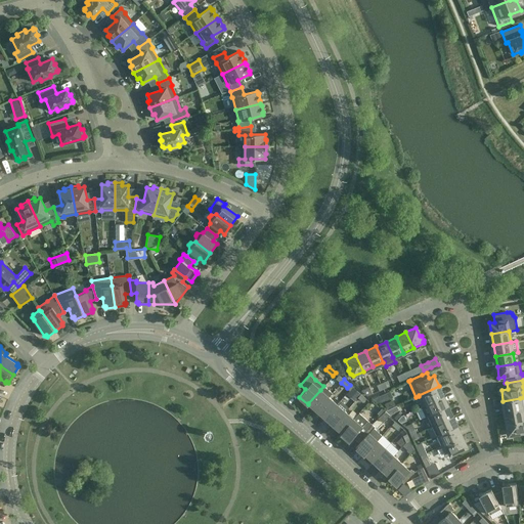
[(385,382),(381,384),(384,389),(388,388),(390,387),(387,381),(385,382)]
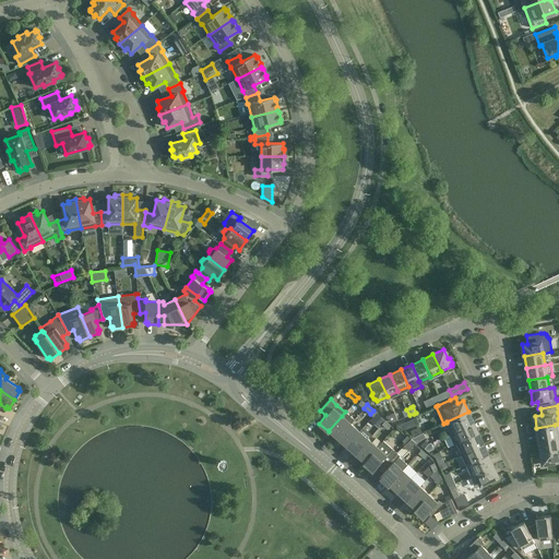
[(345,412),(342,416),(329,430),(337,438),(351,424),(355,419),(345,412)]
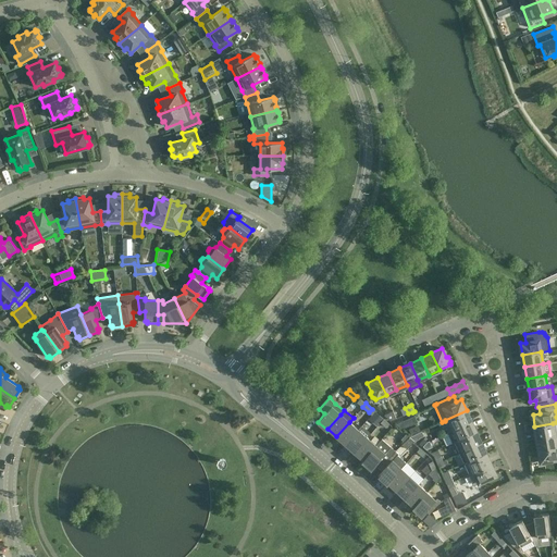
[(391,417),(387,419),(391,422),(397,419),(393,410),(388,412),(391,417)]
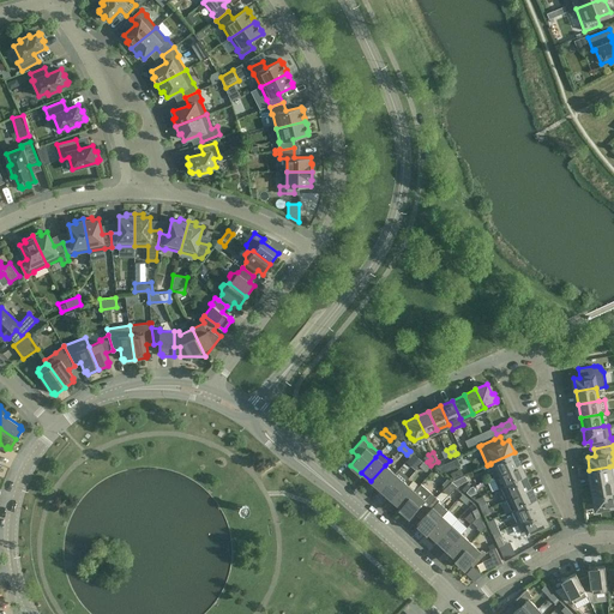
[(493,476),(500,473),(519,464),(515,452),(491,463),(491,464),(487,465),(483,467),(488,479),(493,476)]
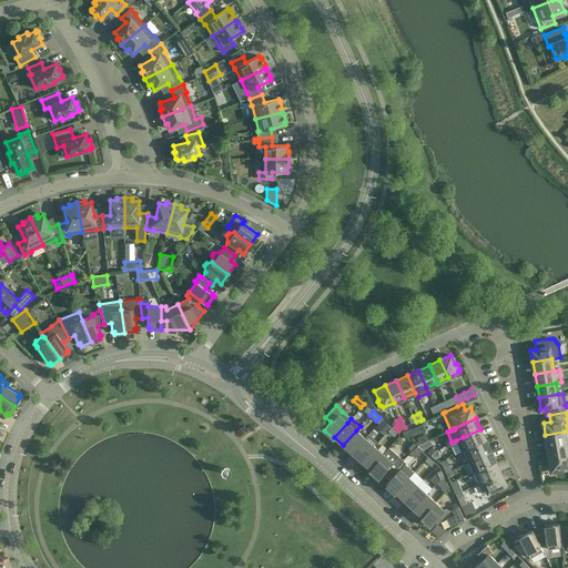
[(426,430),(423,424),(404,433),(409,438),(426,430)]
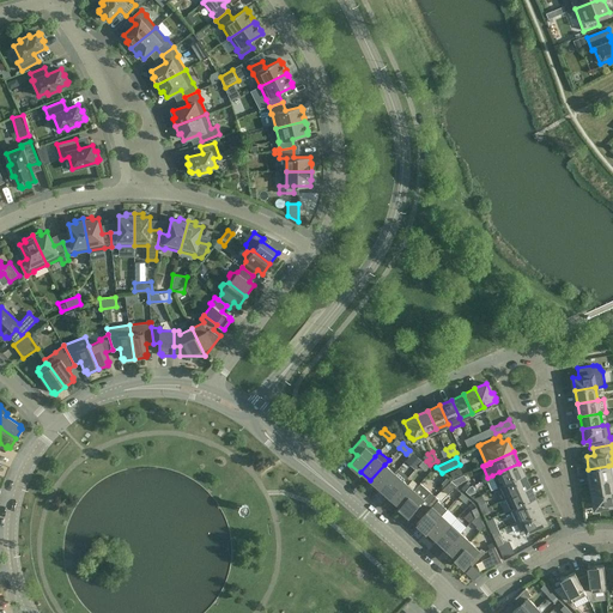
[(422,461),(418,465),(425,471),(429,467),(422,461)]
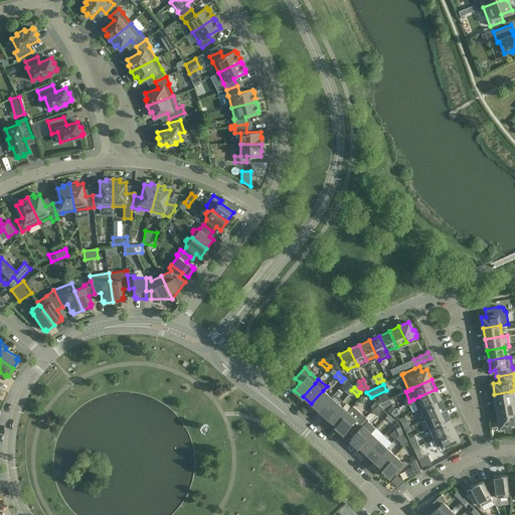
[(436,389),(419,396),(413,399),(417,409),(420,408),(424,406),(441,399),(436,389)]
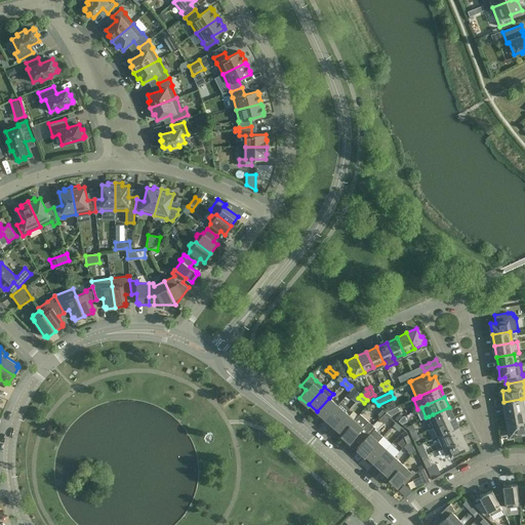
[(329,398),(317,411),(325,419),(337,405),(329,398)]
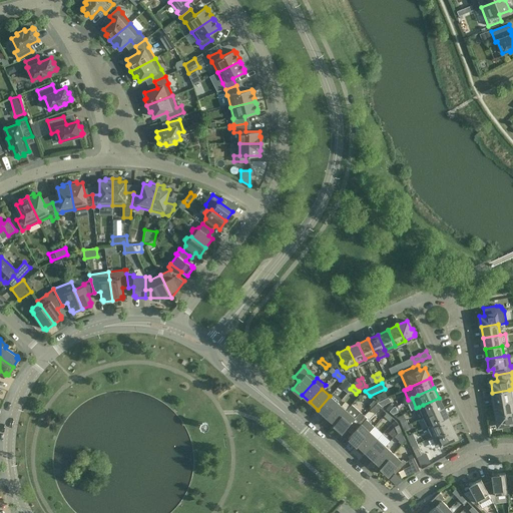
[(509,390),(492,393),(494,404),(511,401),(509,390)]
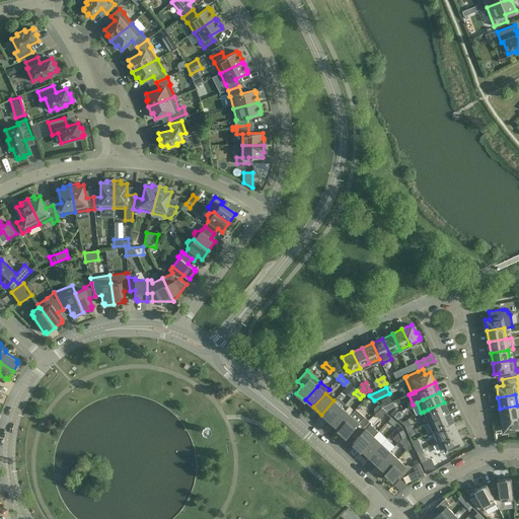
[(337,396),(334,400),(321,415),(329,422),(342,408),(343,408),(346,404),(337,396)]
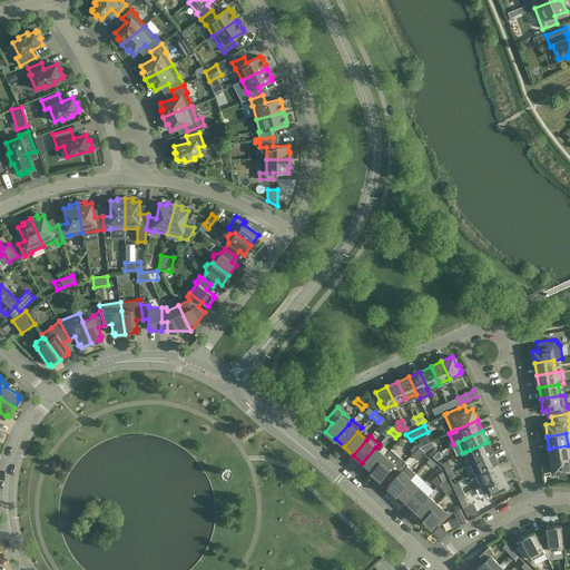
[(470,463),(474,461),(492,453),(488,442),(470,450),(465,452),(470,463)]
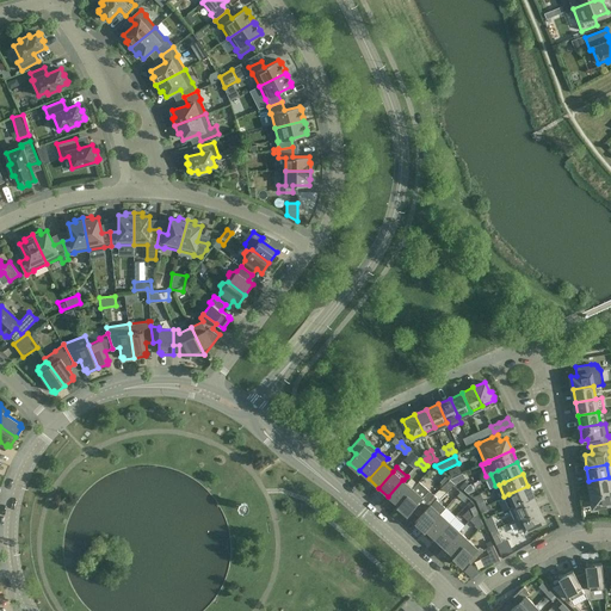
[(610,489),(609,477),(588,481),(591,494),(610,489)]
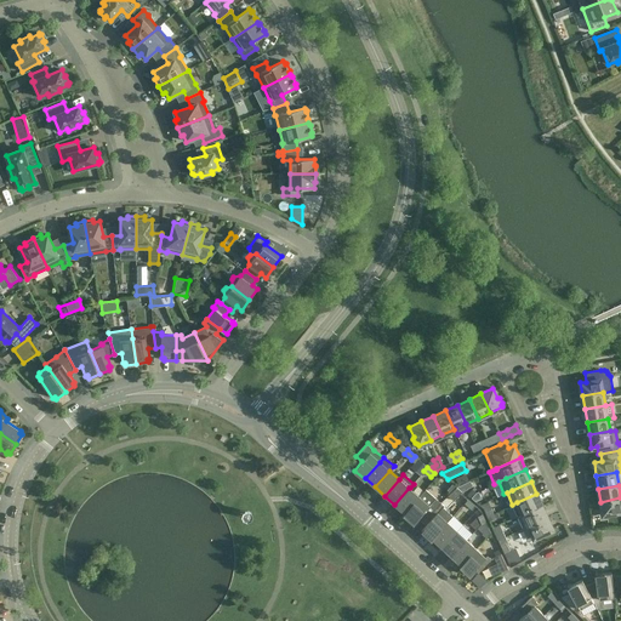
[(394,505),(404,513),(405,513),(419,496),(410,488),(409,488),(394,505)]
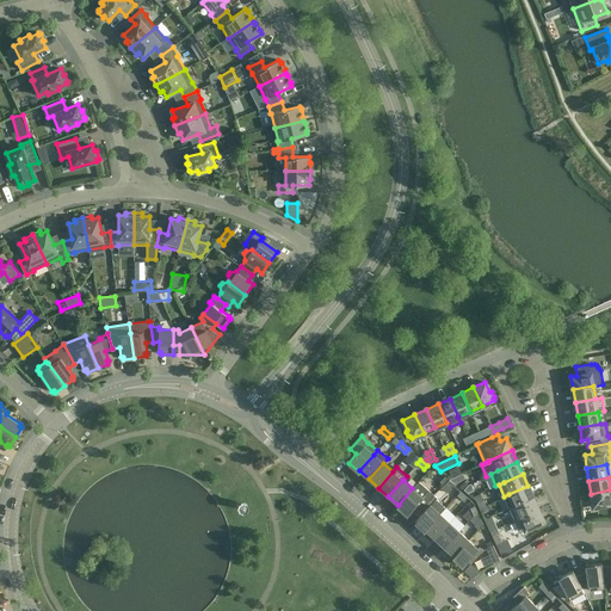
[(455,485),(450,480),(442,488),(446,493),(455,485)]
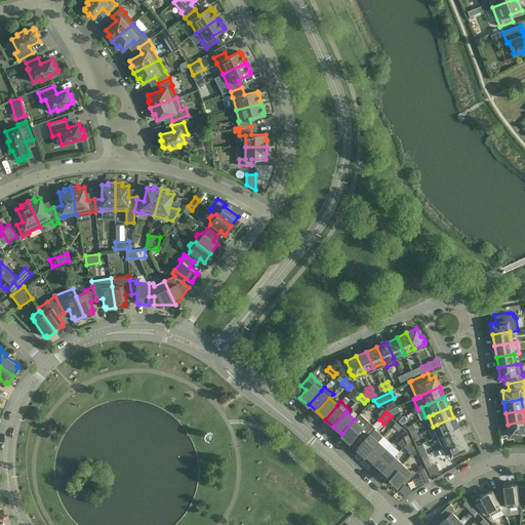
[(358,443),(373,426),(360,414),(355,420),(354,419),(342,434),(341,434),(340,435),(350,442),(353,439),(358,443)]
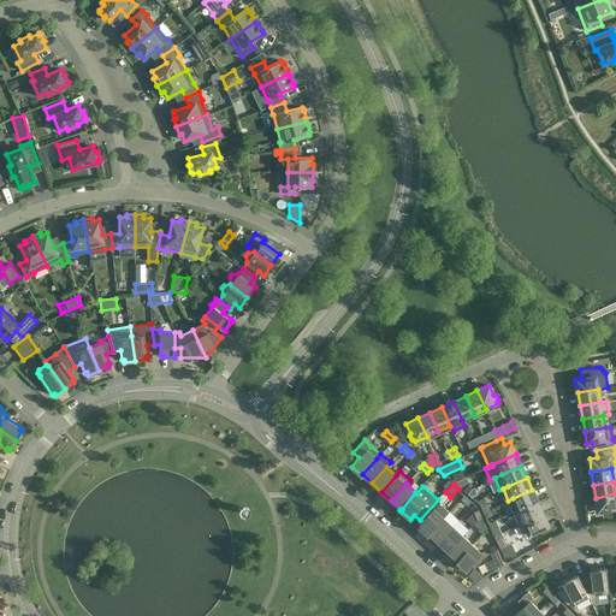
[(513,498),(508,501),(514,513),(519,510),(538,502),(532,490),(513,498)]
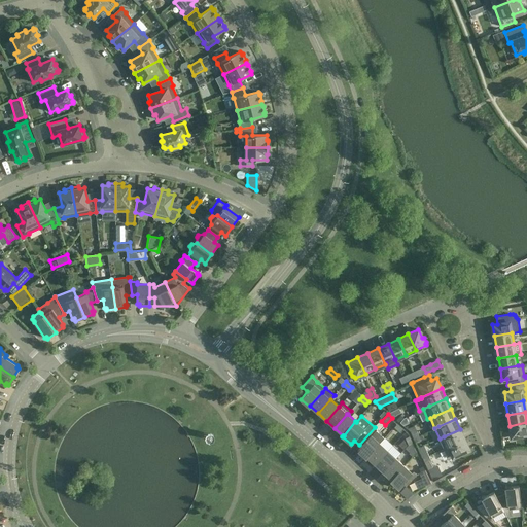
[(526,422),(510,426),(512,436),(520,435),(522,436),(526,436),(526,434),(526,422)]
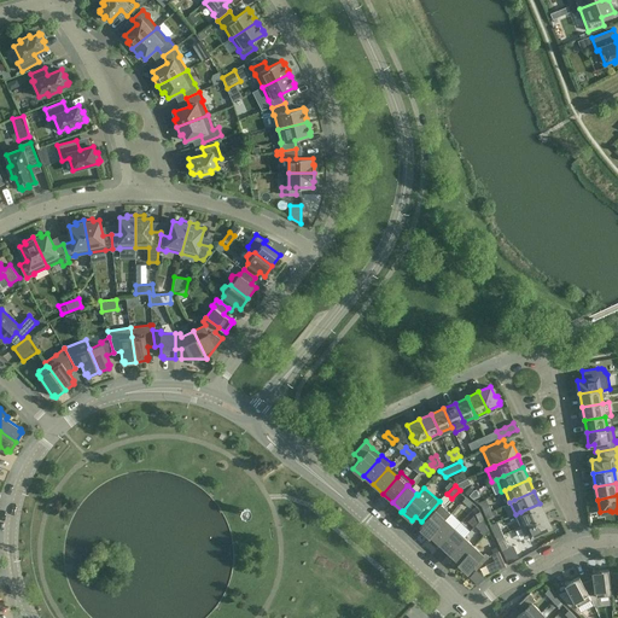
[(473,502),(465,496),(461,500),(468,507),(473,502)]
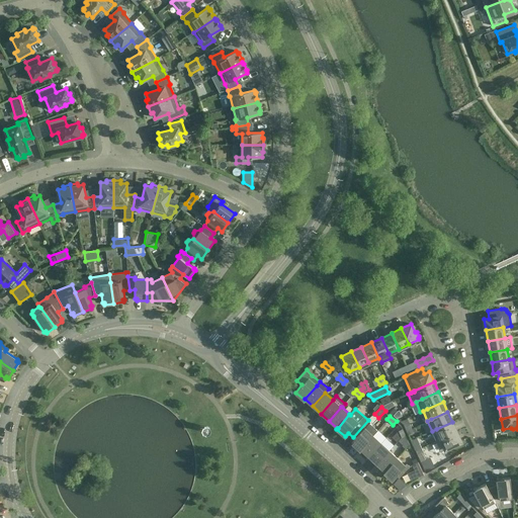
[(360,449),(373,435),(377,430),(369,423),(370,422),(368,420),(353,437),(355,438),(351,442),(360,450),(361,449),(360,449)]
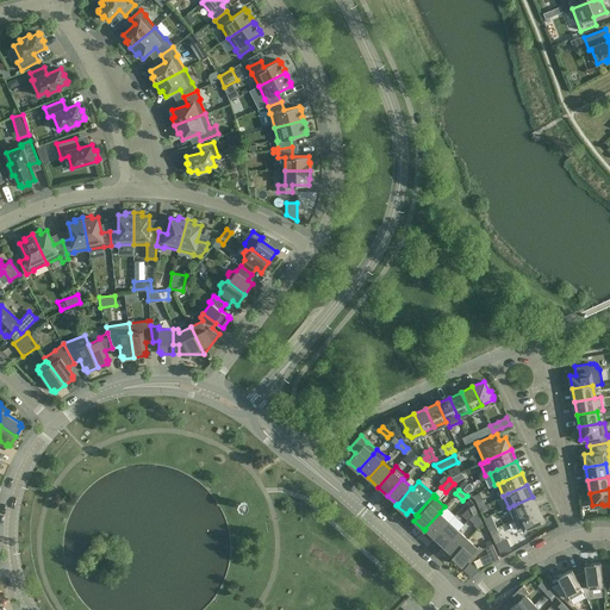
[(537,508),(533,497),(514,505),(509,508),(515,518),(537,508)]
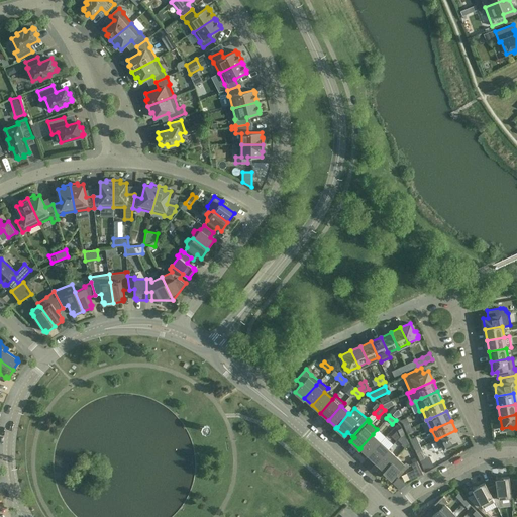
[(460,441),(455,430),(436,439),(440,450),(446,447),(448,448),(451,446),(452,444),(460,441)]
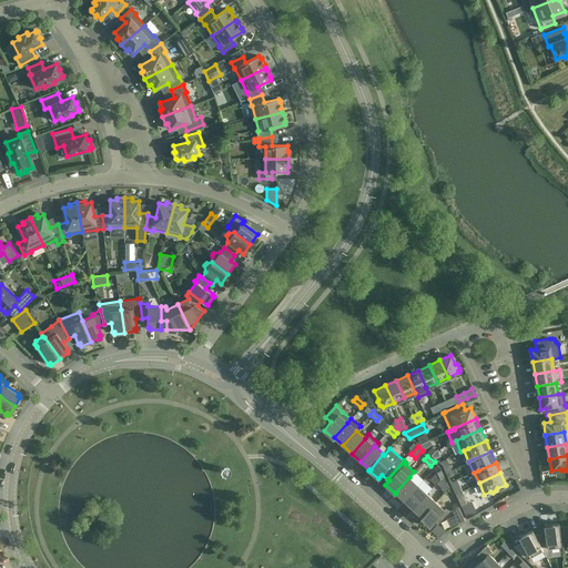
[(404,500),(418,486),(409,477),(395,493),(396,493),(404,500)]
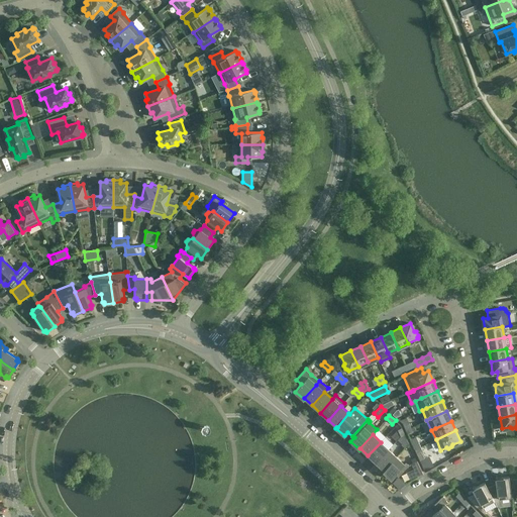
[(388,449),(381,442),(368,455),(371,457),(369,459),(375,464),(376,462),(388,449)]
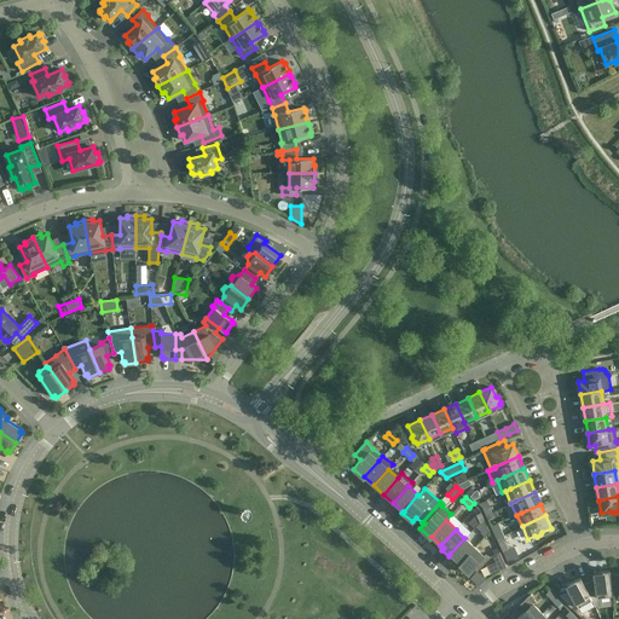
[(509,549),(503,534),(496,538),(503,551),(509,549)]
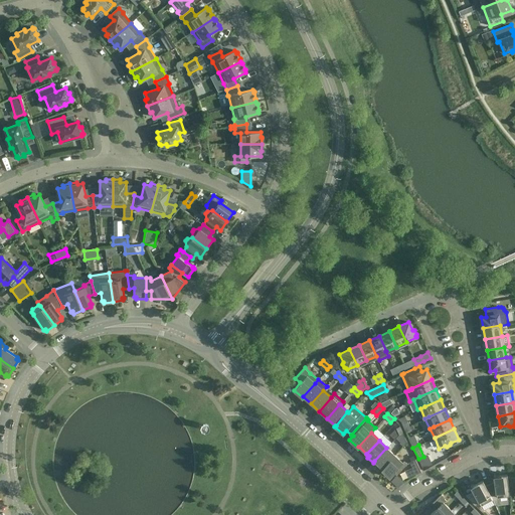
[(394,456),(386,448),(374,461),(382,469),(394,456)]
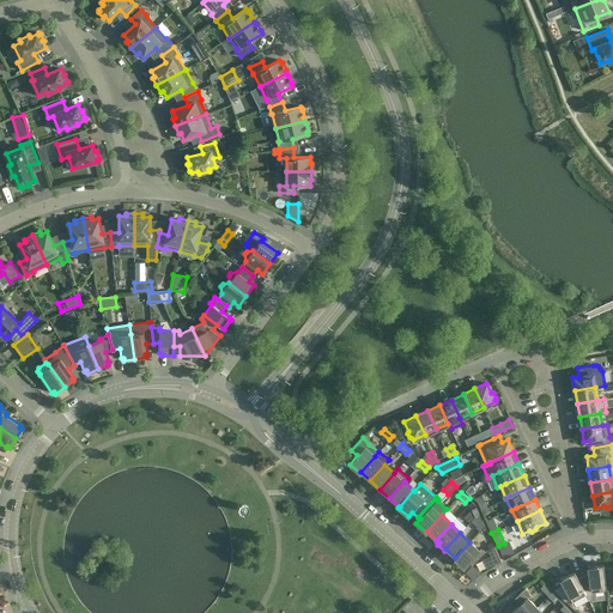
[(455,558),(454,558),(463,568),(471,560),(473,564),(484,552),(481,550),(479,551),(469,542),(455,558)]
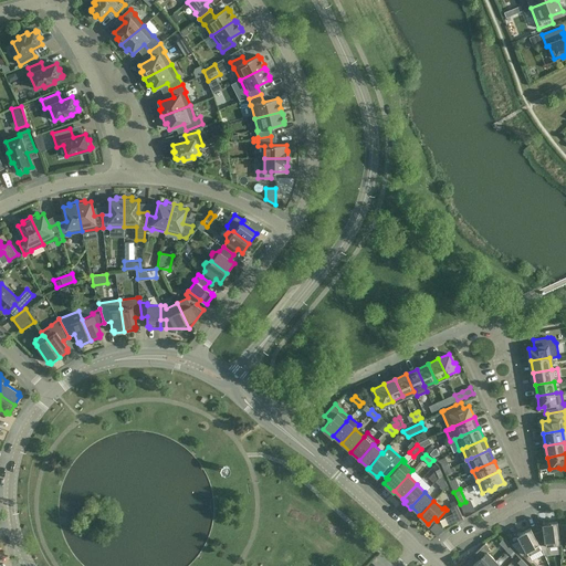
[(462,517),(457,504),(450,507),(457,521),(462,517)]
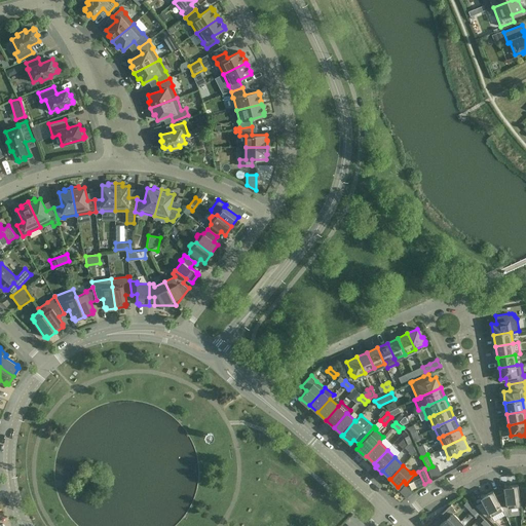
[(505,492),(495,495),(502,508),(508,505),(508,508),(521,505),(520,504),(518,487),(518,485),(504,486),(505,492)]
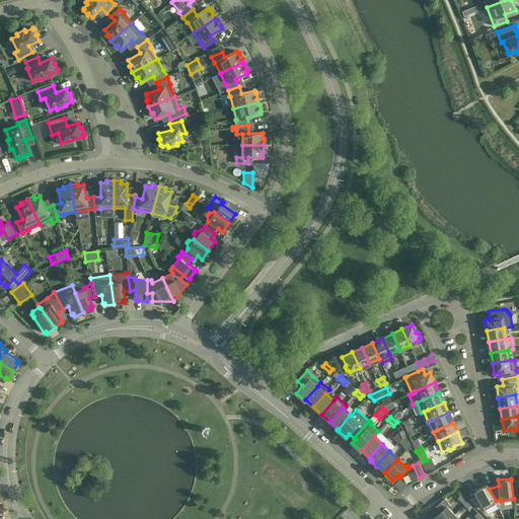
[(496,501),(489,489),(487,485),(475,491),(477,495),(469,500),(478,508),(484,506),(485,508),(496,502),(496,501)]
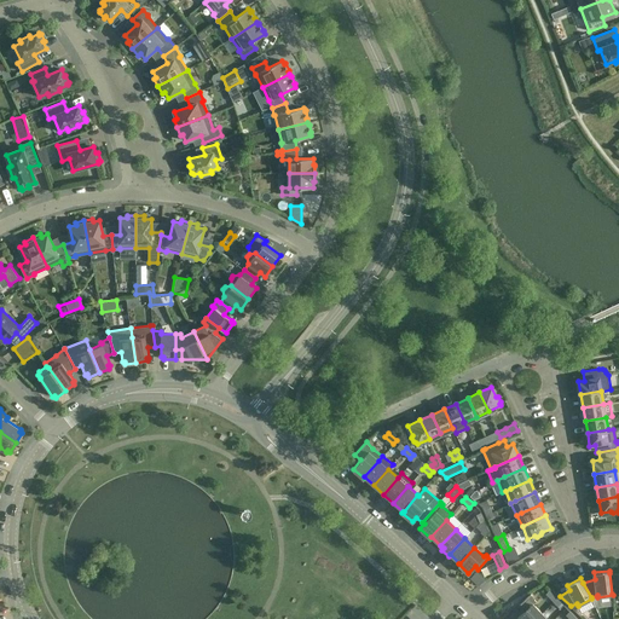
[(554,602),(557,599),(549,590),(545,594),(554,602)]
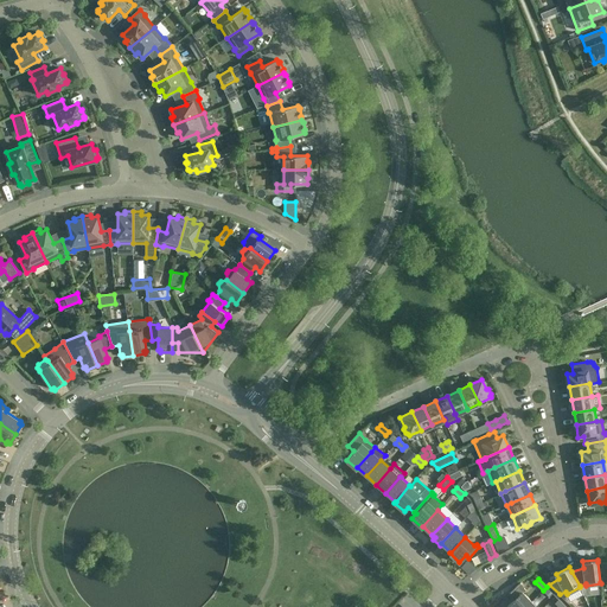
[(521,582),(517,585),(509,594),(513,600),(506,606),(524,606),(531,601),(522,592),(525,589),(521,582)]
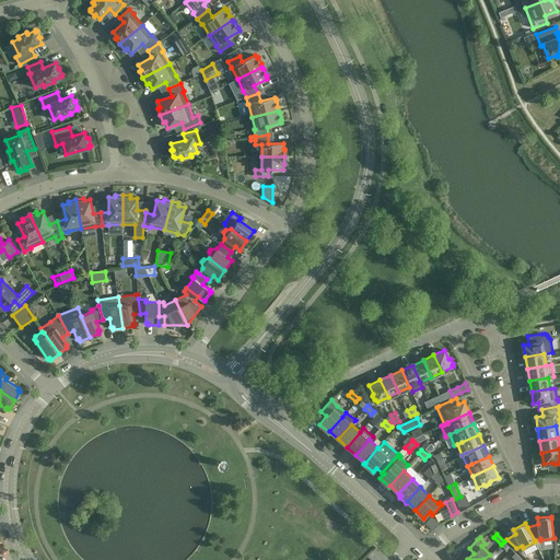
[(504,541),(501,545),(506,550),(510,547),(504,541)]
